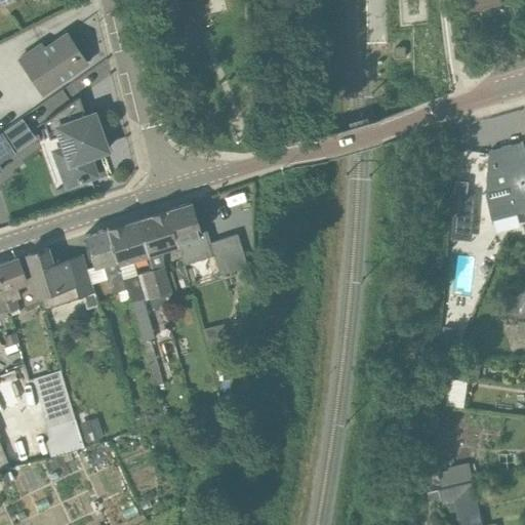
[(501,0),(465,0),(468,12),(502,3),(501,0)]
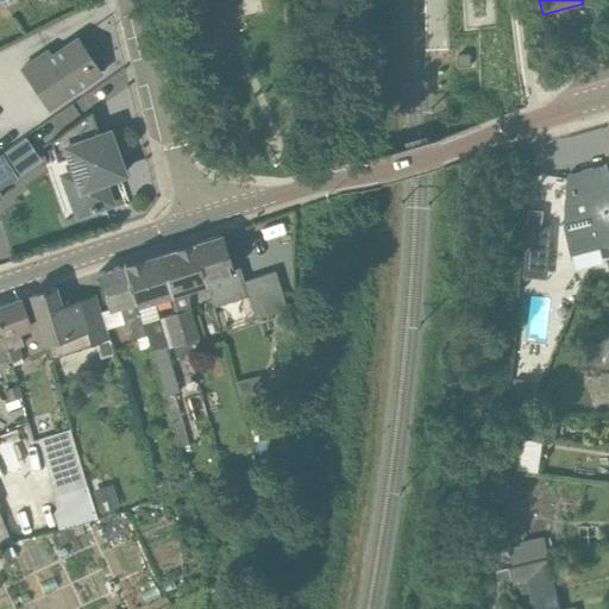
[(48,49),(20,67),(49,108),(100,74),(76,39),(52,55),(48,49)]
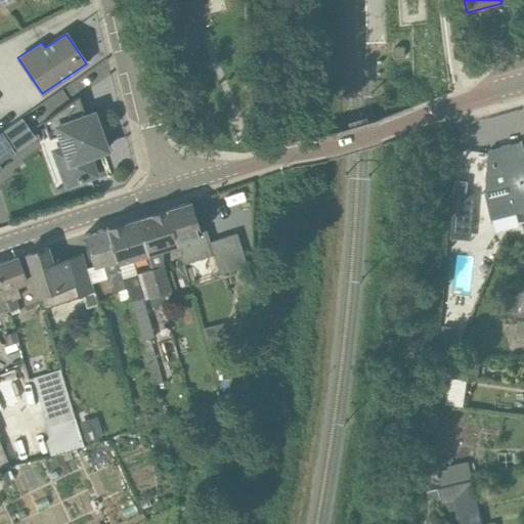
[(395,57),(405,57),(405,47),(395,47),(395,57)]
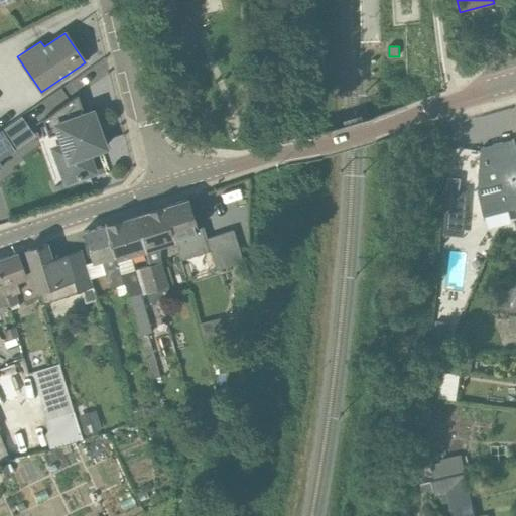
[(77,95),(42,120),(48,137),(58,133),(68,159),(57,163),(66,183),(77,179),(78,180),(81,179),(81,178),(94,173),(87,154),(105,148),(92,112),(84,114),(77,95)]
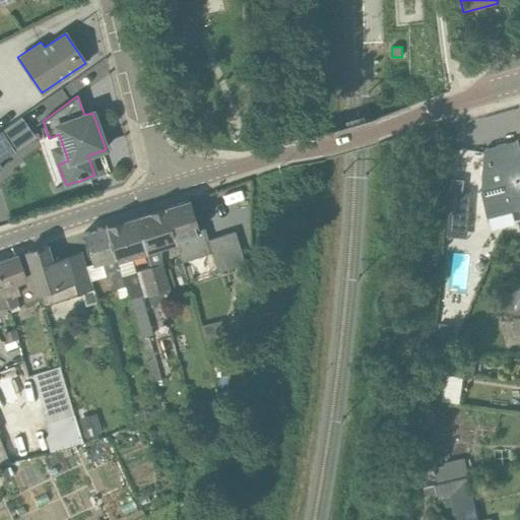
[(0,159),(13,151),(1,133),(0,133),(0,168),(0,159)]
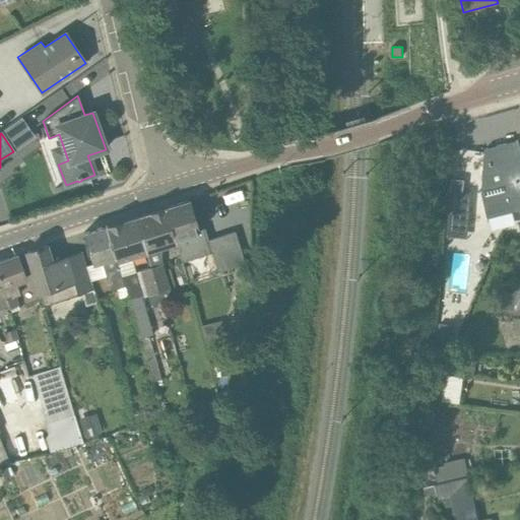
[(519,149),(518,140),(484,149),(481,196),(486,216),(512,210),(513,211),(519,209),(519,149)]
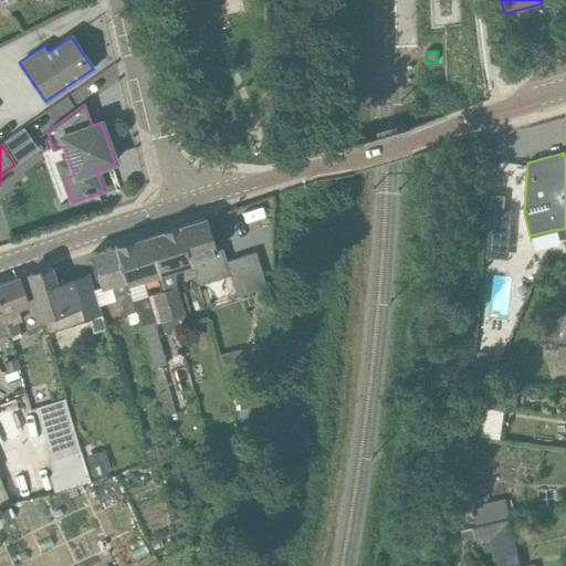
[(488,243),(510,245),(513,211),(504,210),(504,209),(505,196),(492,195),(491,208),(488,243)]
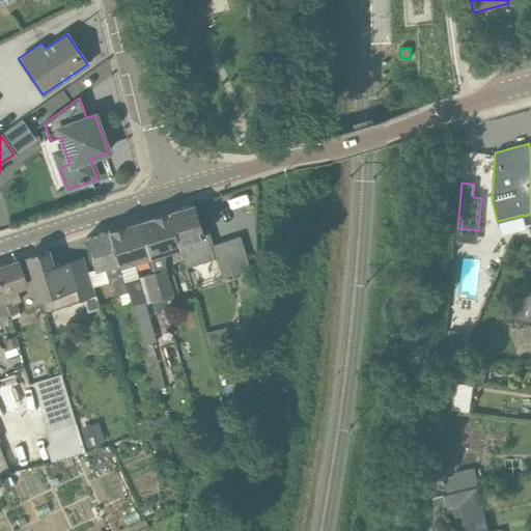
[(222,277),(250,269),(240,236),(212,246),(208,233),(202,235),(193,204),(167,213),(178,249),(185,268),(216,258),(222,277)]
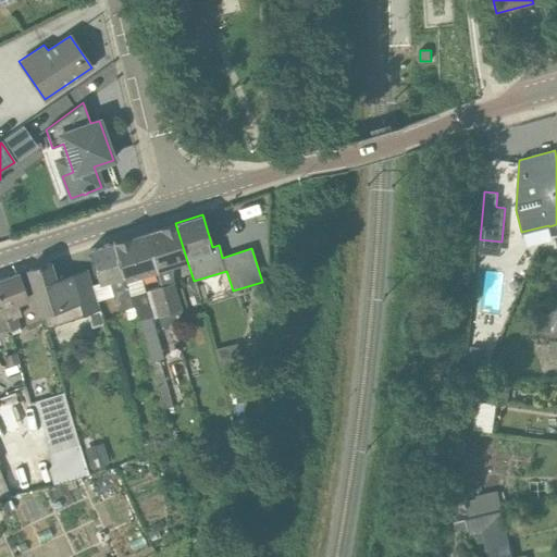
[(174,265),(187,261),(175,223),(145,233),(157,271),(162,287),(174,283),(174,265)]
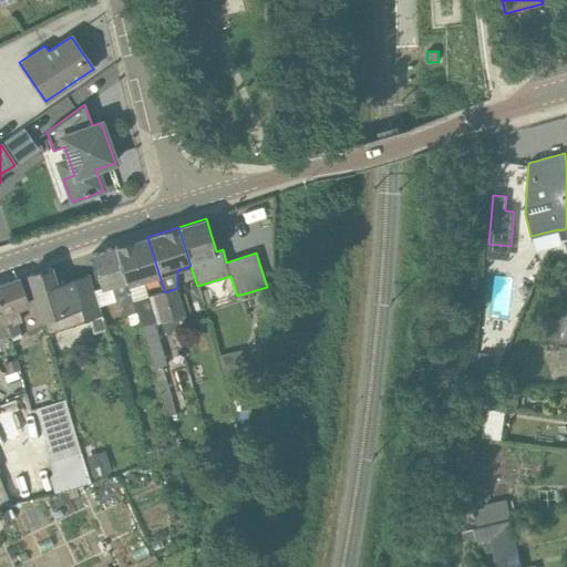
[(155,326),(157,325),(150,297),(147,297),(143,280),(160,276),(147,237),(115,247),(127,285),(136,313),(135,313),(153,370),(152,370),(165,418),(176,414),(162,367),(166,366),(155,326)]
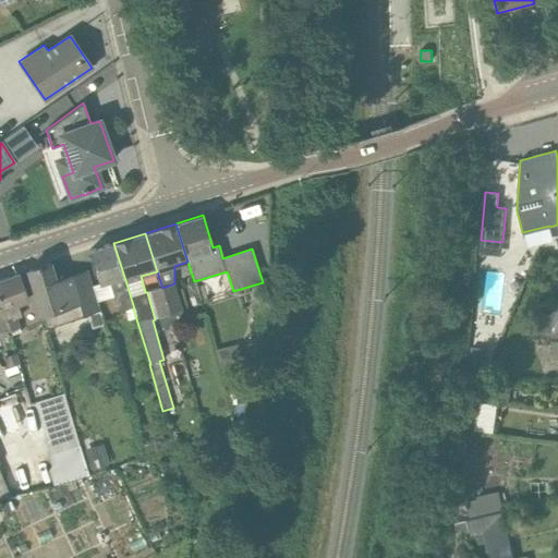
[(119,312),(133,308),(134,308),(125,280),(113,243),(89,251),(100,286),(108,282),(119,312)]
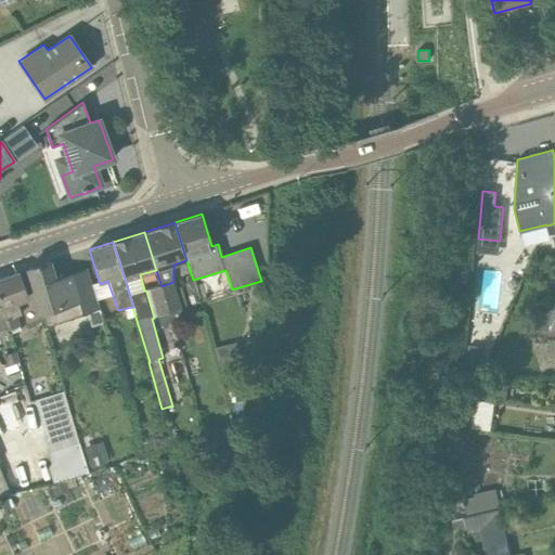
[(47,327),(85,314),(72,275),(54,281),(49,262),(27,269),(47,327)]
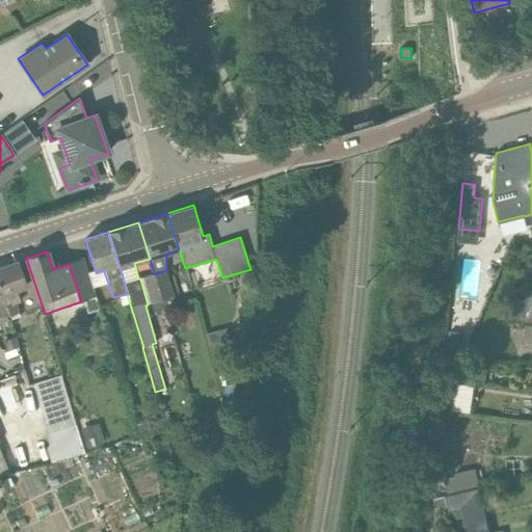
[(21,302),(17,291),(27,287),(18,261),(0,267),(0,290),(1,295),(9,313),(8,314),(9,317),(19,313),(16,304),(21,302)]
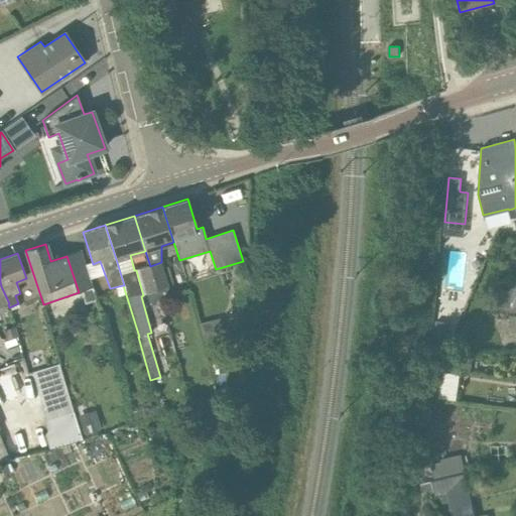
[(150,266),(158,291),(169,288),(161,262),(150,266)]
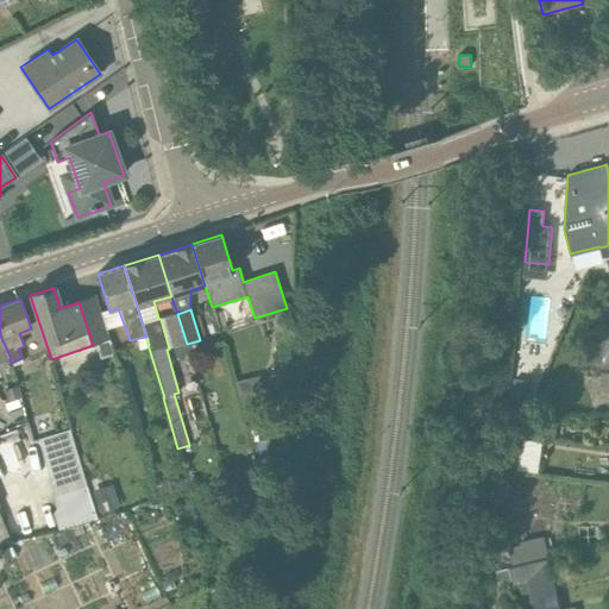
[(187,344),(177,314),(165,318),(176,357),(189,353),(187,344)]
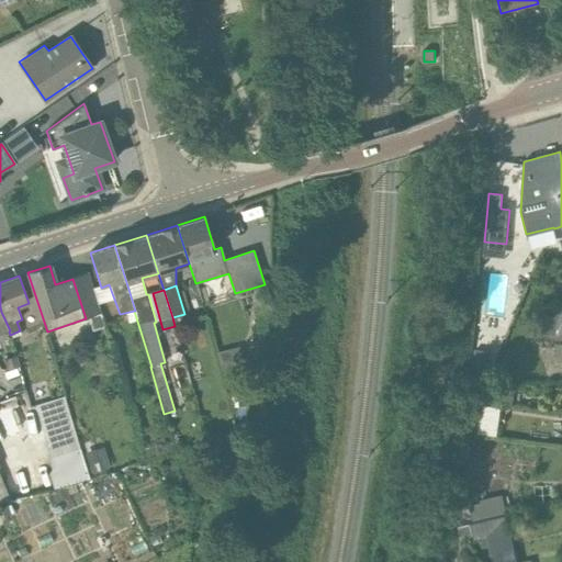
[(0,334),(9,332),(10,330),(1,312),(0,306),(0,334)]
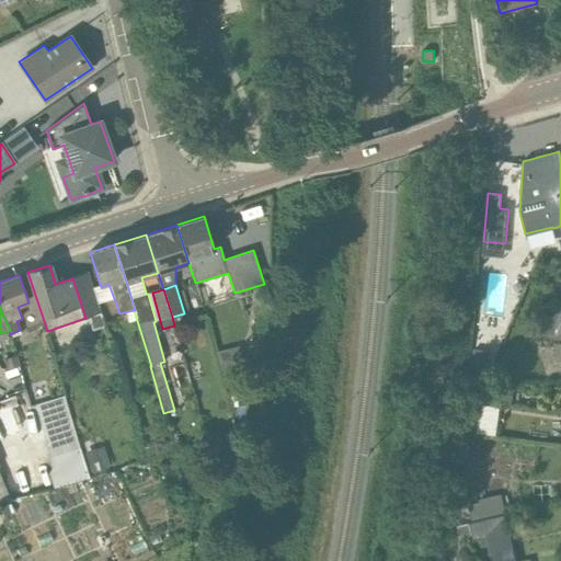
[(538,332),(560,334),(560,308),(556,308),(540,307),(538,332)]
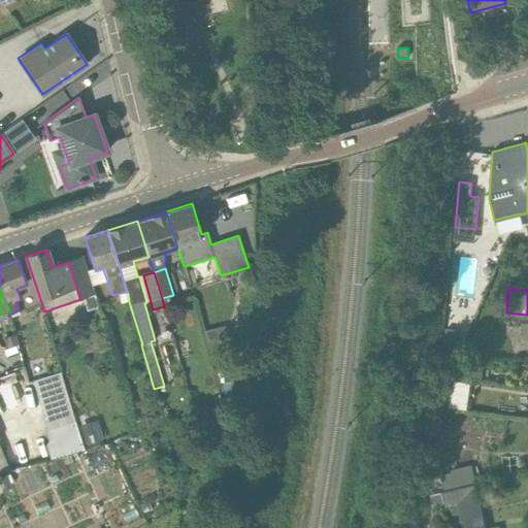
[(95,295),(83,298),(87,311),(99,307),(95,295)]
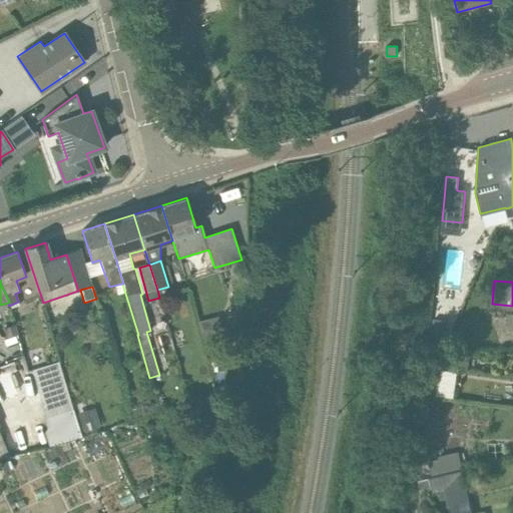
[(170,294),(168,287),(157,290),(159,298),(170,294)]
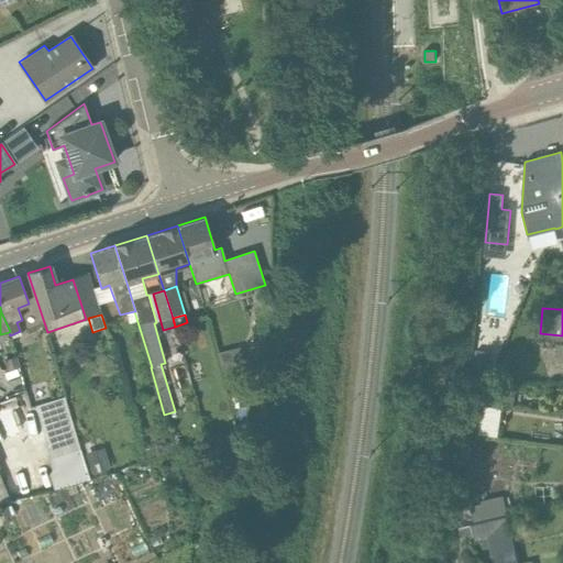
[(488,352),(476,350),(474,365),(486,366),(488,352)]
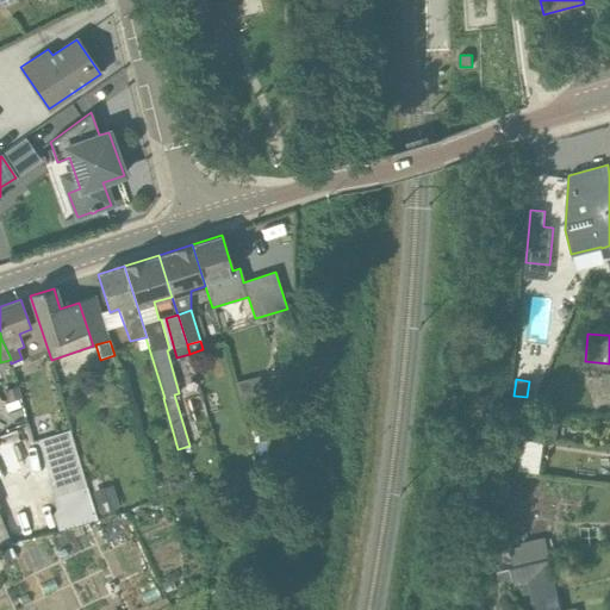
[(18,386),(6,390),(8,402),(20,399),(18,386)]
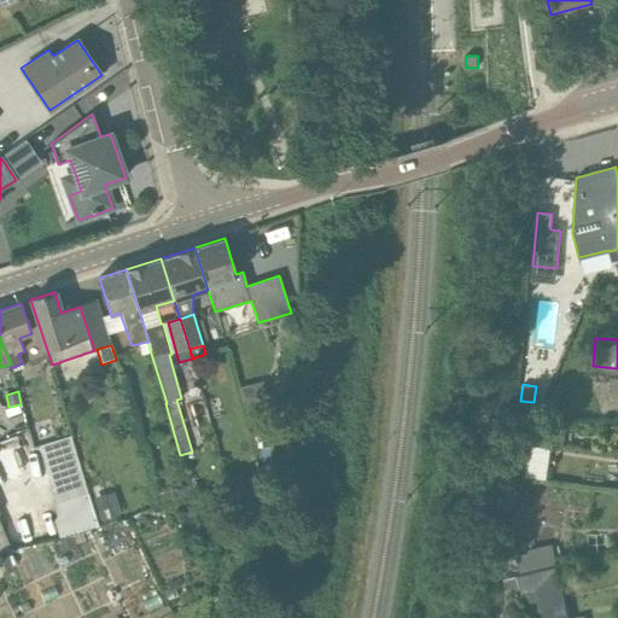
[(258,401),(262,415),(268,414),(274,413),(270,397),(258,401)]
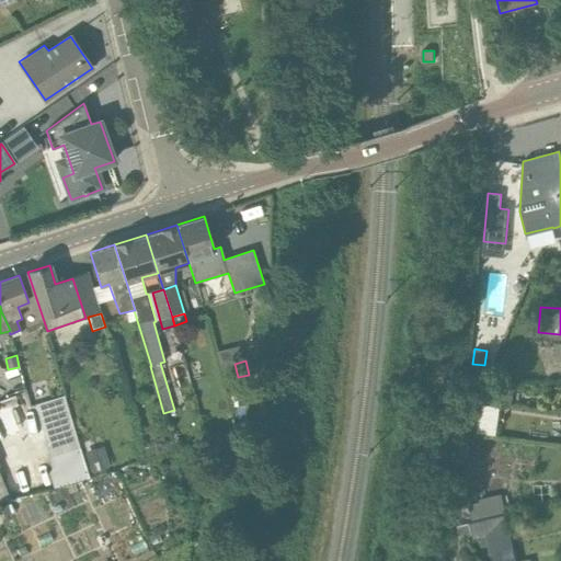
[(243,376),(238,377),(227,380),(230,396),(247,391),(243,376)]
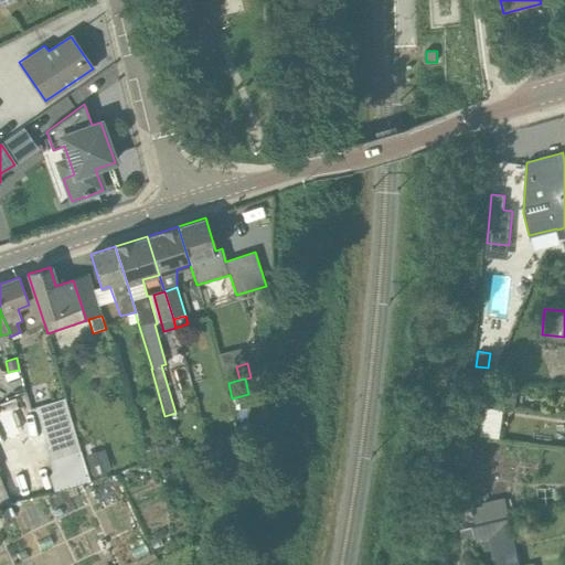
[(515,408),(515,394),(504,394),(504,408),(515,408)]
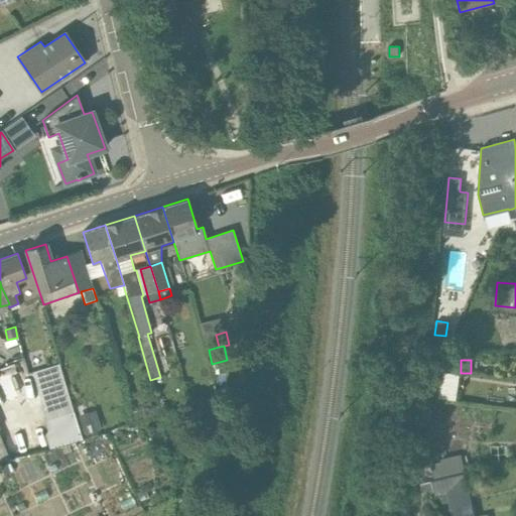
[(58,365),(32,373),(45,421),(47,429),(44,435),(49,448),(81,440),(73,413),(58,365)]
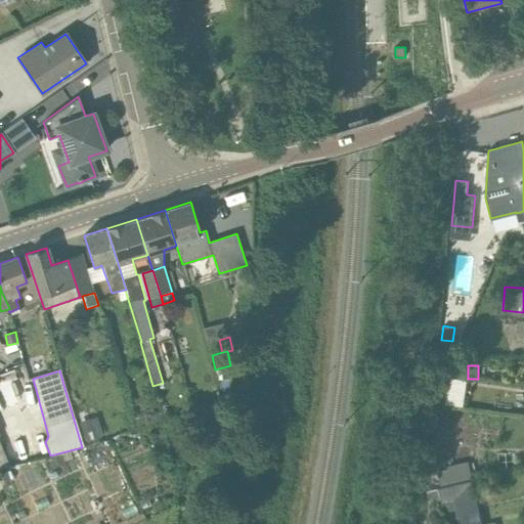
[(444,404),(448,378),(435,377),(431,402),(444,404)]
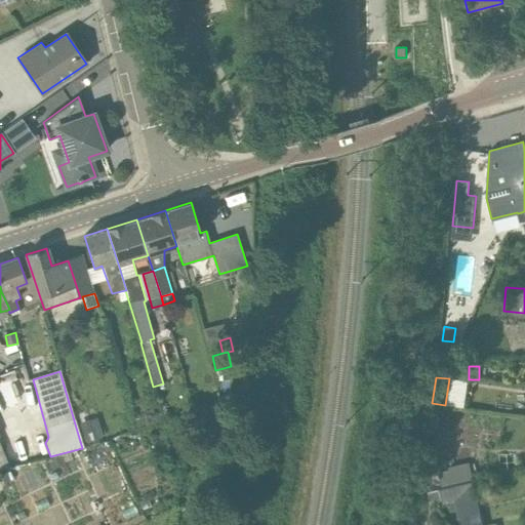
[(97,417),(79,423),(85,442),(104,437),(97,417)]
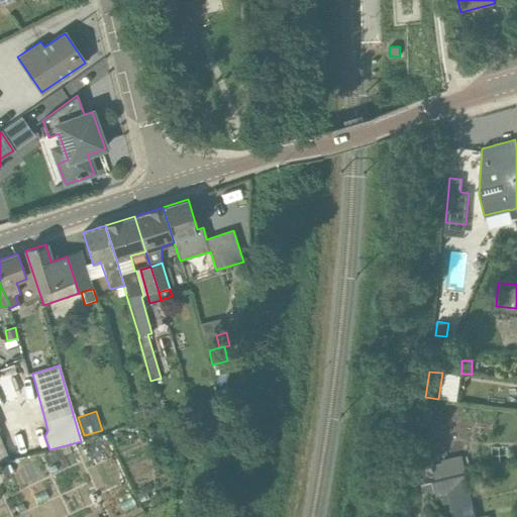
[(0,438),(0,462),(9,460),(0,438)]
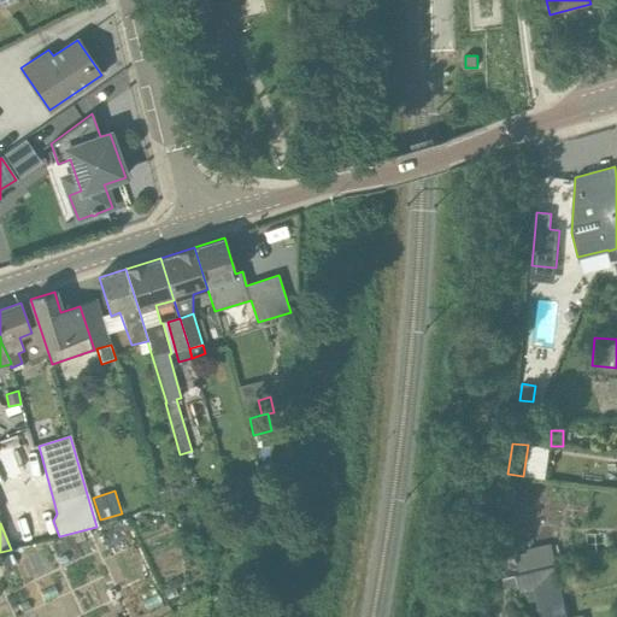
[(527,552),(532,571),(556,566),(551,544),(527,548),(527,552)]
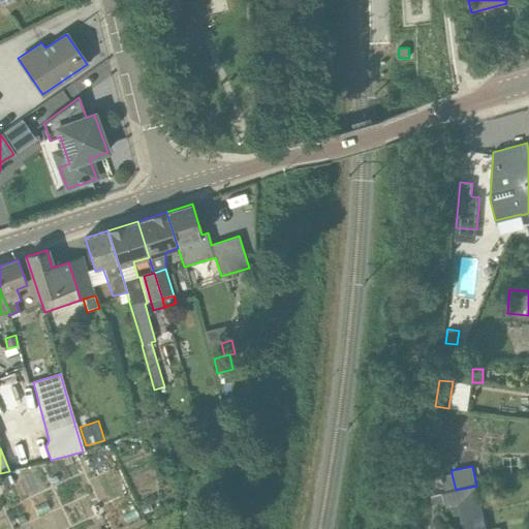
[(442,493),(445,507),(452,506),(454,516),(461,515),(463,528),(486,528),(476,486),(456,490),(445,492),(442,493)]
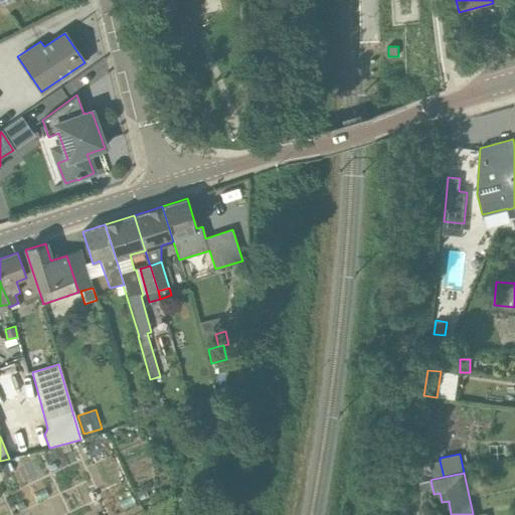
[(423,496),(434,494),(431,480),(420,482),(423,496)]
